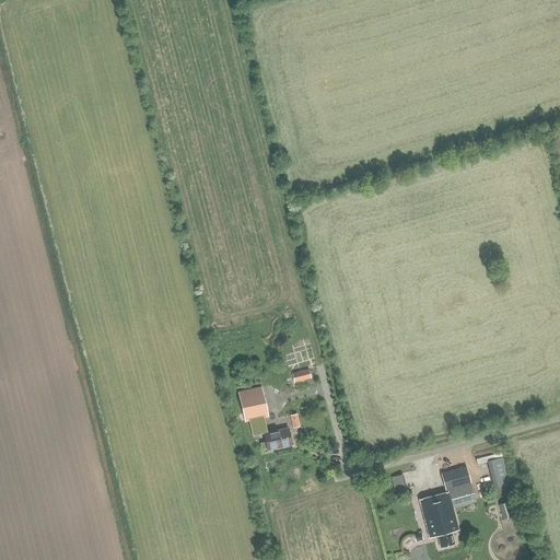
[(293,382),(311,378),(308,369),(291,373),(293,382)]
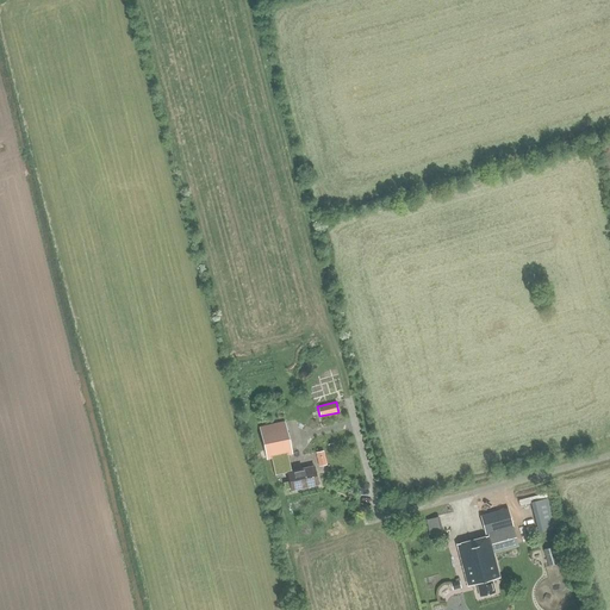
[(316,453),(319,467),(327,465),(323,450),(316,453)]
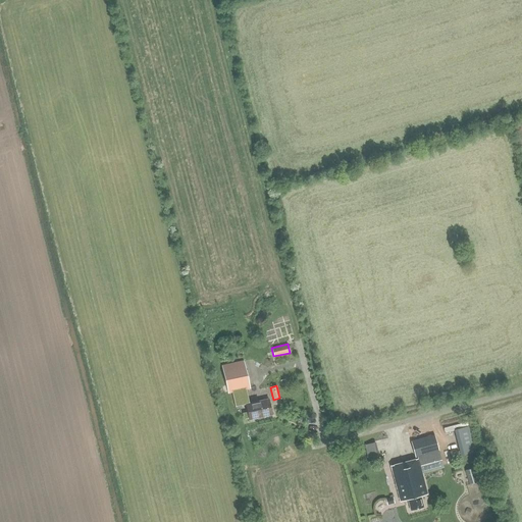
[(247,412),(243,413),(244,420),(248,419),(270,415),(267,399),(245,404),(247,412)]
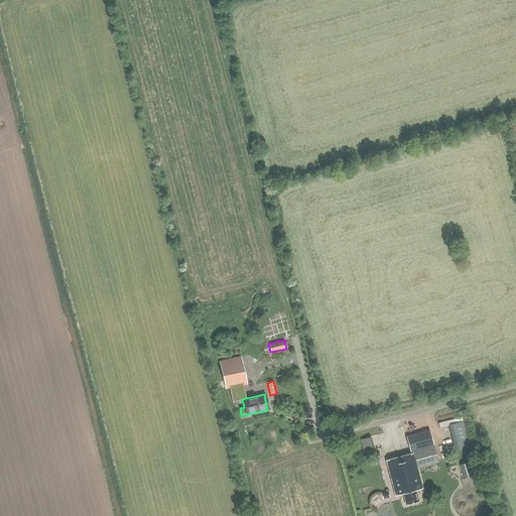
[(442,427),(458,424),(457,417),(440,421),(442,427)]
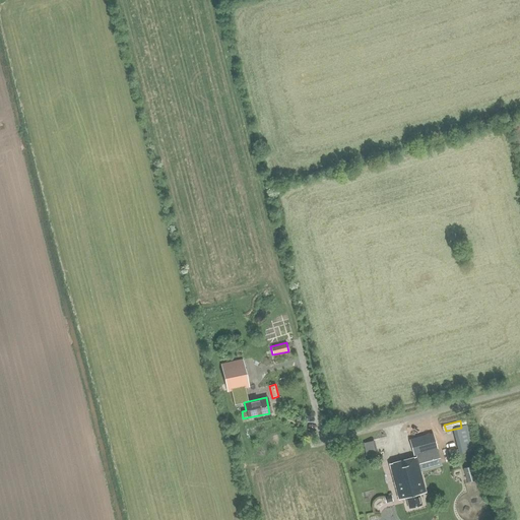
[(409,440),(413,456),(416,455),(437,449),(433,433),(409,440)]
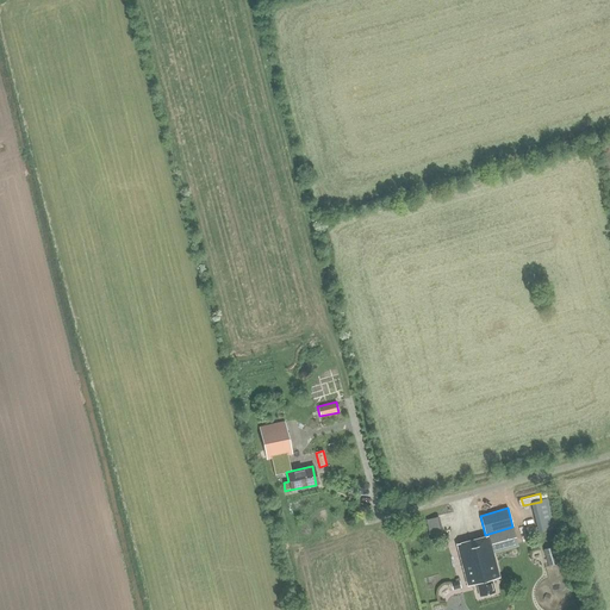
[(433,535),(443,531),(440,516),(429,518),(433,535)]
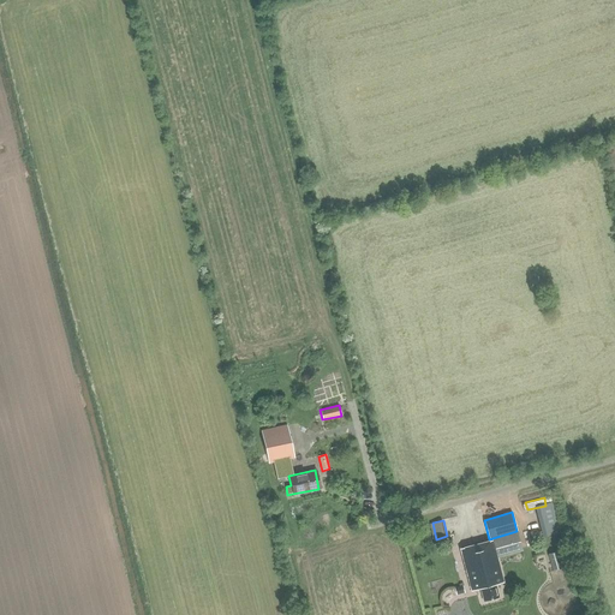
[(493,541),(497,559),(523,551),(517,531),(493,538),(493,541)]
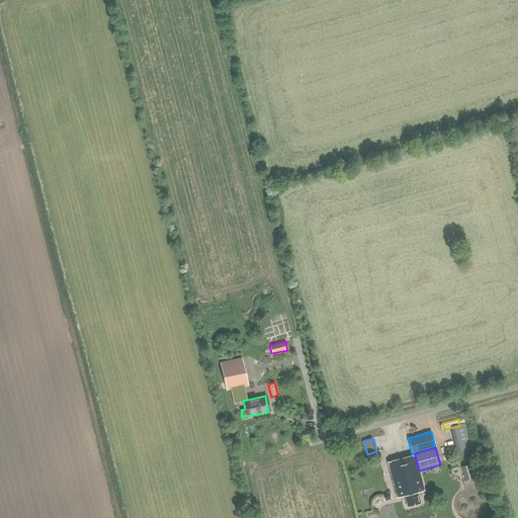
[(387,463),(397,499),(404,497),(407,507),(420,504),(418,493),(424,492),(415,455),(387,463)]
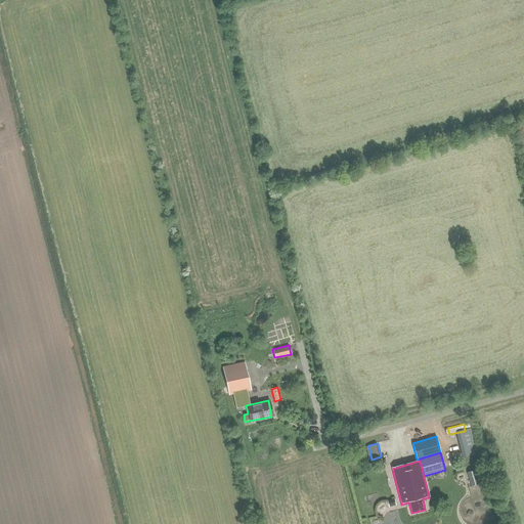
[(475,471),(467,473),(471,486),(479,484),(475,471)]
